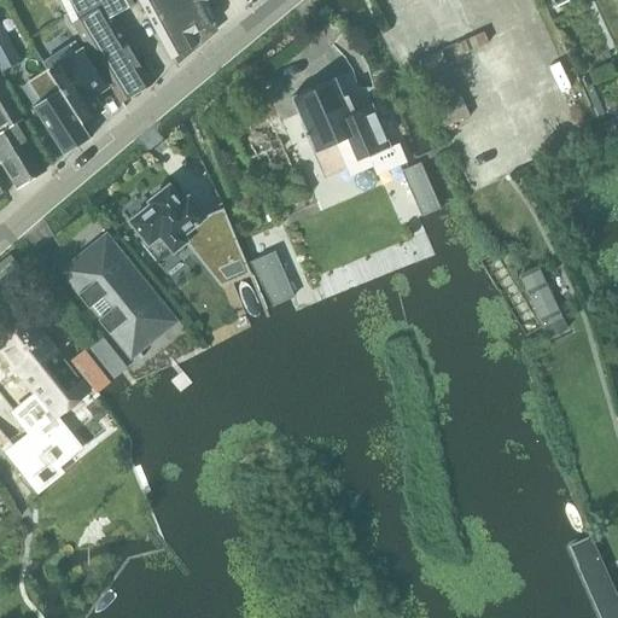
[(60,0),(69,17),(83,42),(122,105),(152,86),(115,23),(112,18),(134,6),(130,0),(60,0)]
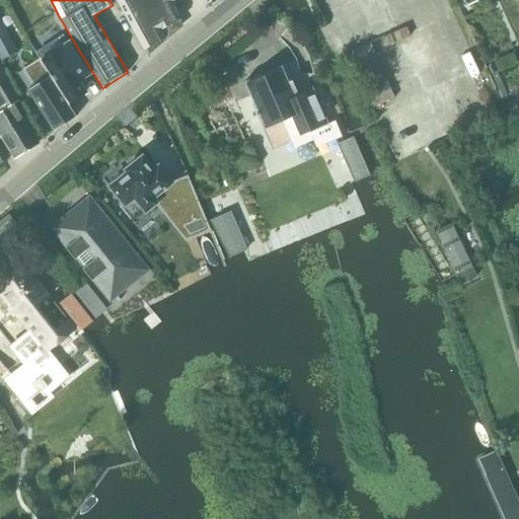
[(117,0),(143,49),(164,36),(160,28),(181,17),(173,1),(175,0),(174,0),(117,0)]
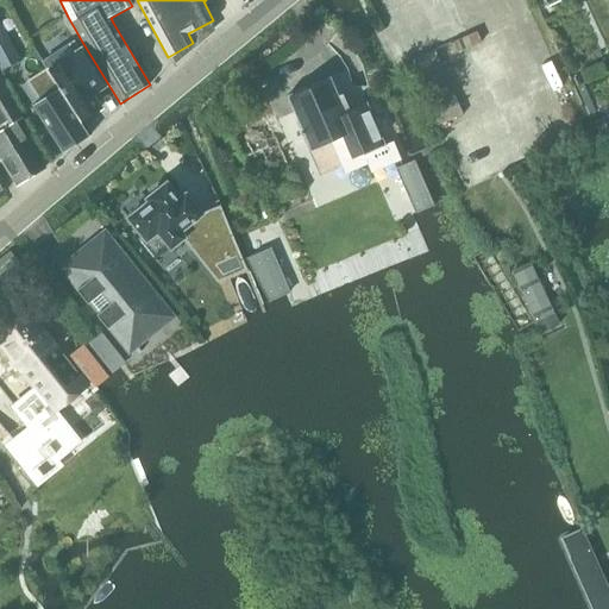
[(0,26),(0,67),(2,70),(19,62),(0,26)]
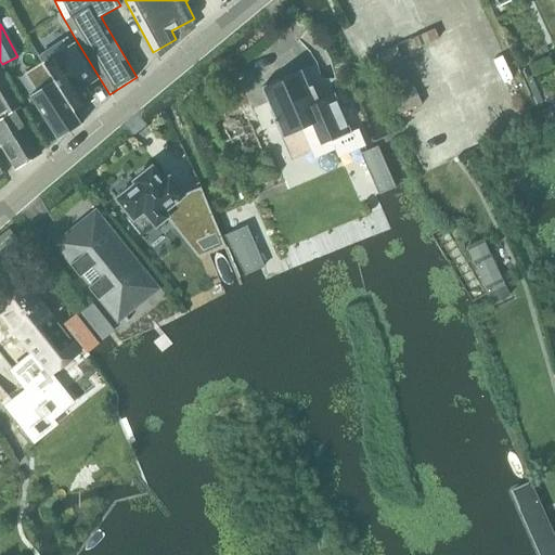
[(68,39),(39,59),(73,111),(91,99),(84,87),(85,86),(93,80),(94,79),(68,39)]
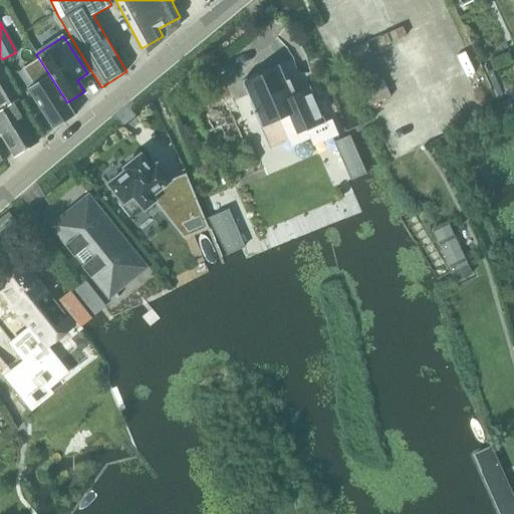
[(39,61),(25,70),(35,84),(27,90),(28,91),(53,131),(75,116),(74,114),(49,76),(39,61)]
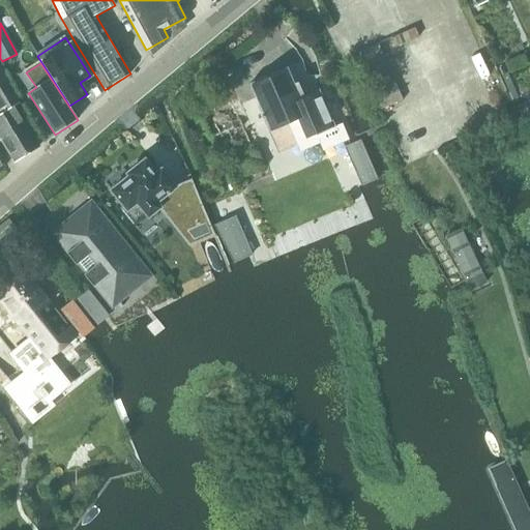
[(287,68),(249,85),(268,127),(291,117),(302,143),(317,137),(323,150),(348,140),(343,125),(336,128),(320,91),(304,97),(298,84),(294,85),(287,68)]
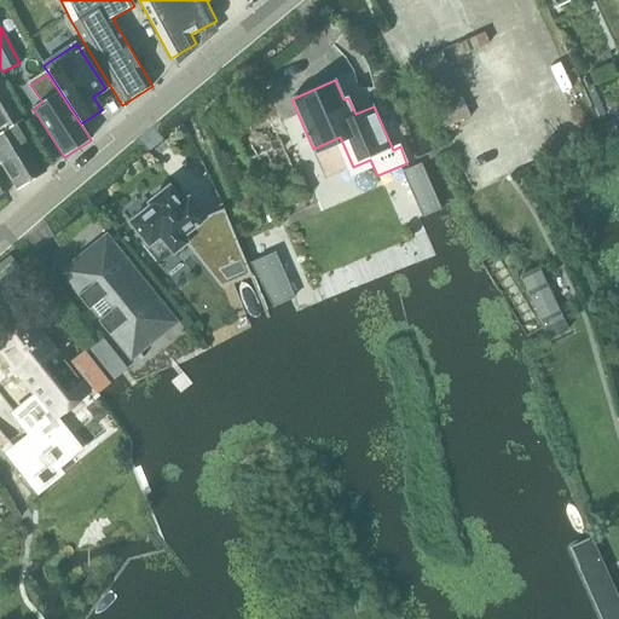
[(0,161),(16,189),(45,172),(17,125),(23,121),(0,82),(0,161)]
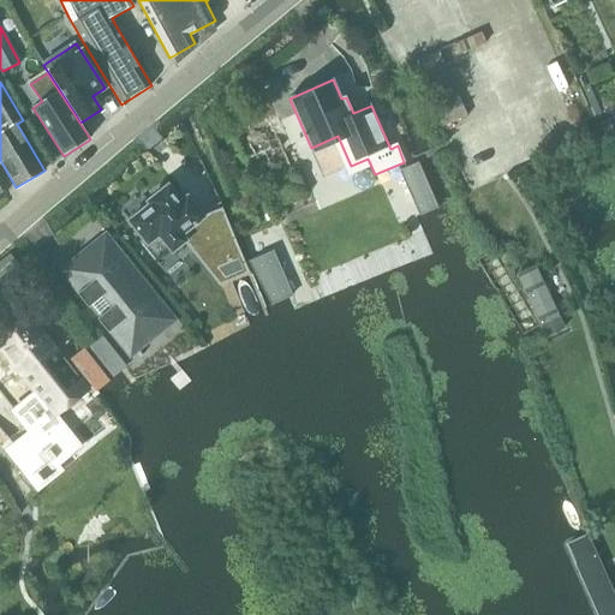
[(437,208),(418,163),(401,171),(421,215),(437,208)]
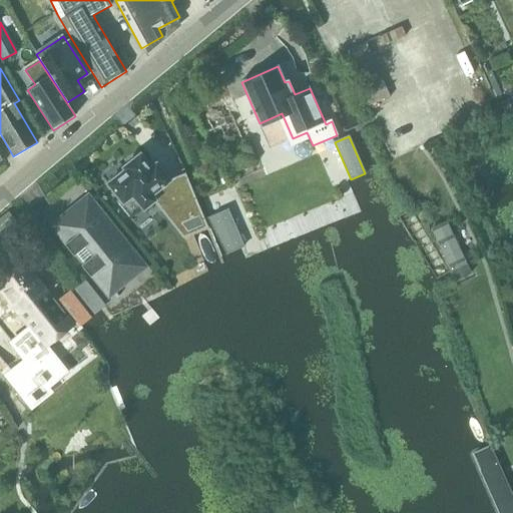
[(151,169),(140,156),(125,168),(126,171),(109,185),(122,202),(119,204),(129,217),(140,208),(143,212),(155,202),(157,205),(167,196),(178,223),(197,215),(180,175),(168,180),(156,165),(151,169)]
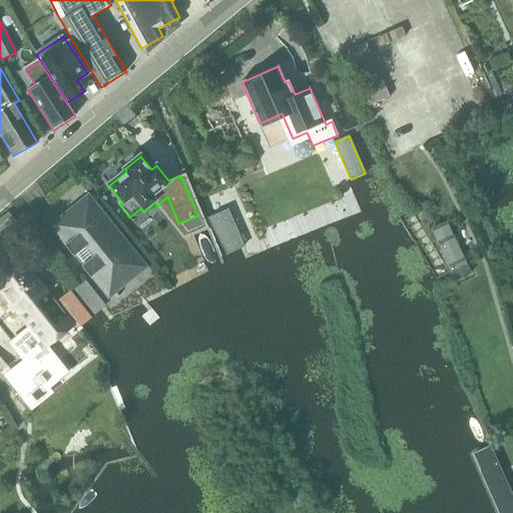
[(74,235),(64,243),(74,257),(77,254),(84,264),(82,266),(91,277),(96,274),(108,289),(110,287),(136,266),(89,207),(75,218),(76,219),(67,227),(74,235)]
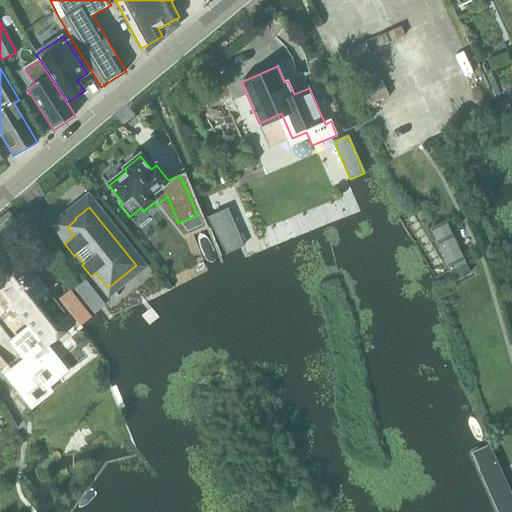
[(480,273),(456,215),(436,224),(460,281),(480,273)]
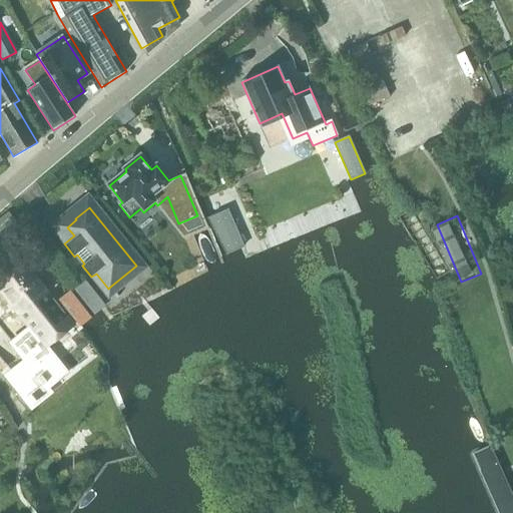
[(23,262),(0,280),(0,290),(10,303),(17,312),(28,327),(30,329),(14,343),(13,343),(27,361),(11,373),(11,374),(27,394),(41,384),(43,386),(45,384),(48,388),(67,373),(47,348),(48,346),(74,326),(23,262)]
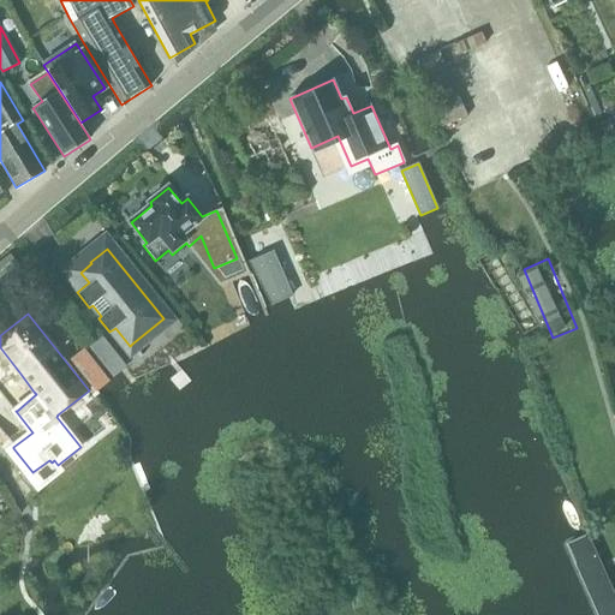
[(84,348),(78,353),(70,359),(95,393),(97,390),(111,382),(84,348)]
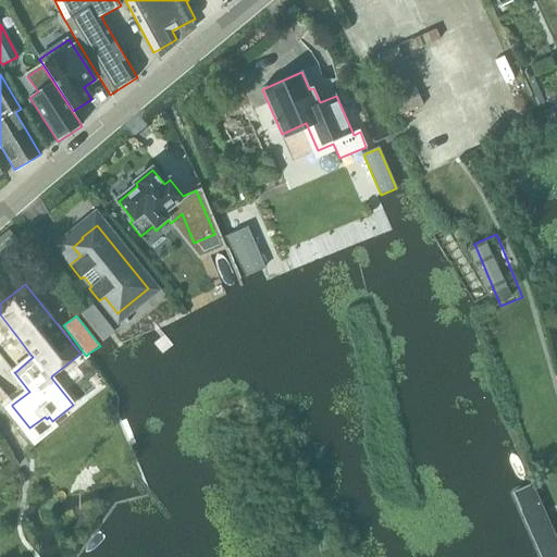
[(541,556),(556,556),(556,537),(532,483),(512,493),(541,556)]
